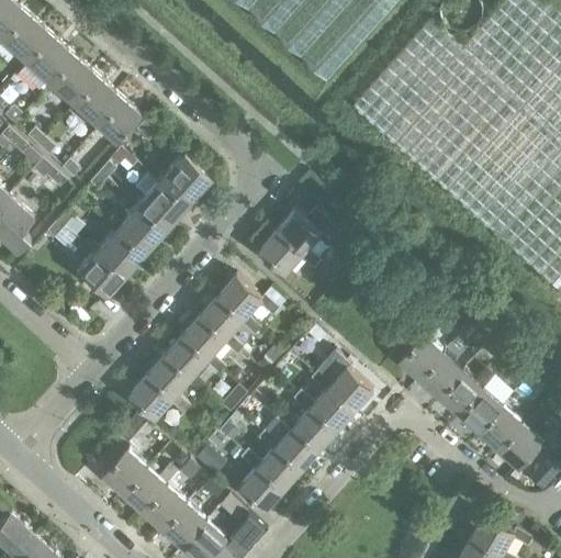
[(12,0),(0,0),(0,28),(20,6),(12,0)]
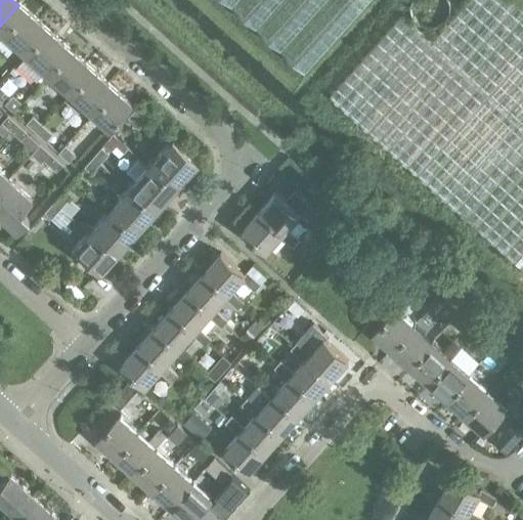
[(220,0),(305,76),(373,0),(220,0)]
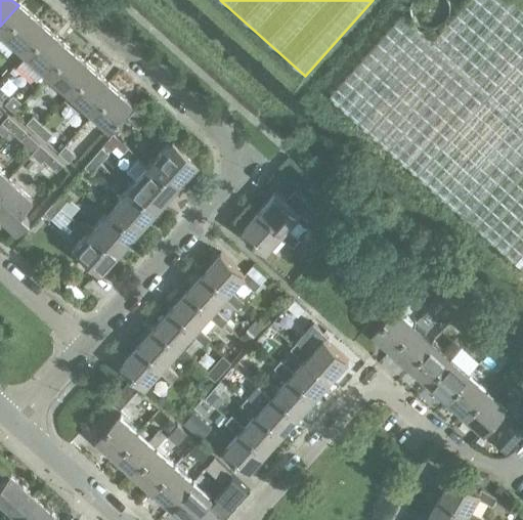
[(522,12),(509,0),(468,0),(431,42),(402,15),(329,98),(522,272),(522,12)]
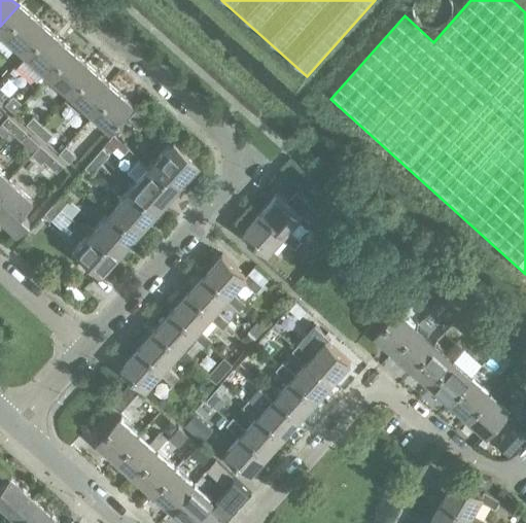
[(19,5),(0,26),(0,35),(18,51),(41,26),(19,5)]
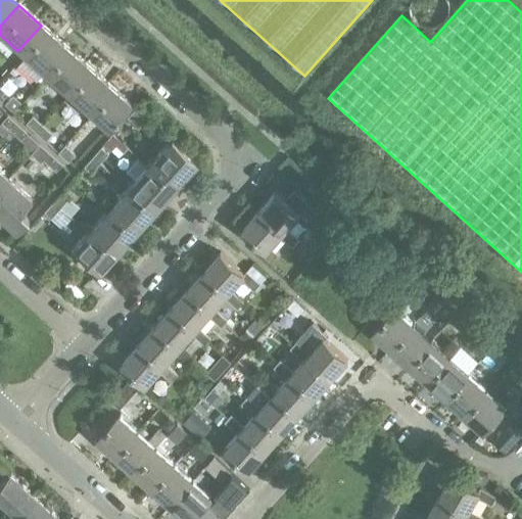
[(41,26),(17,51),(40,71),(62,45),(41,26)]
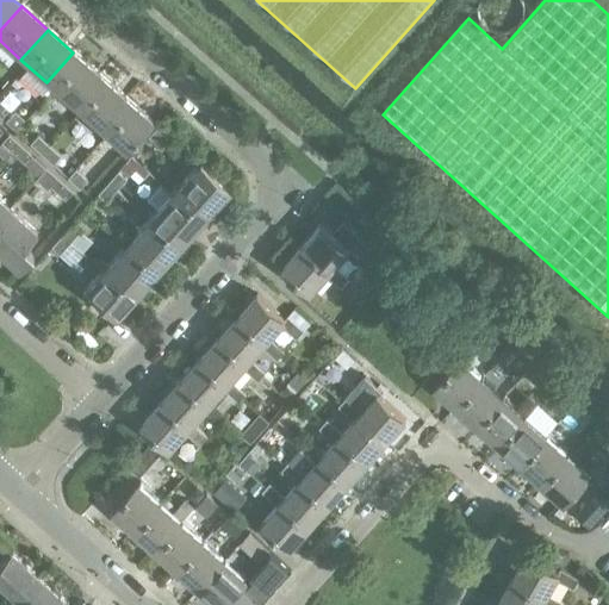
[(73,52),(47,82),(72,106),(99,75),(73,52)]
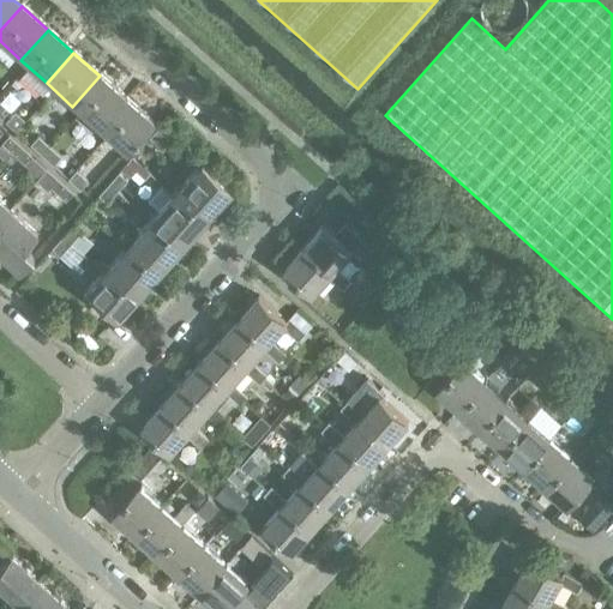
[(100,76),(72,107),(98,130),(126,100),(100,76)]
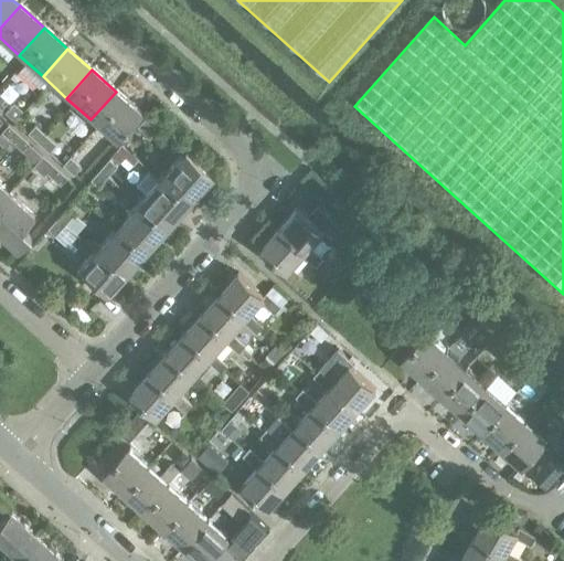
[(116,92),(91,119),(115,141),(140,114),(116,92)]
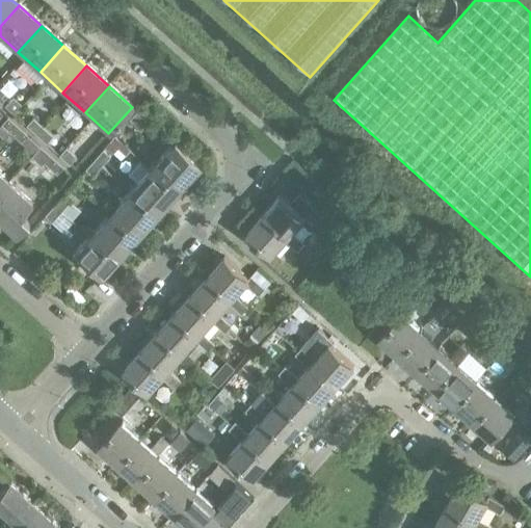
[(135,128),(144,119),(137,112),(129,122),(135,128)]
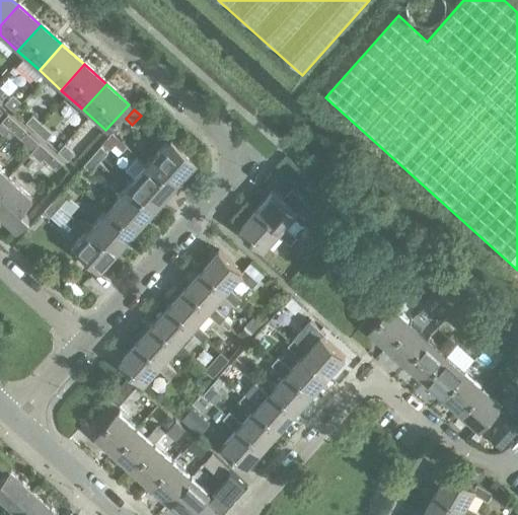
[(45,163),(35,174),(45,182),(61,165),(6,117),(0,124),(22,145),(15,153),(23,160),(28,155),(39,164),(42,161),(45,163)]
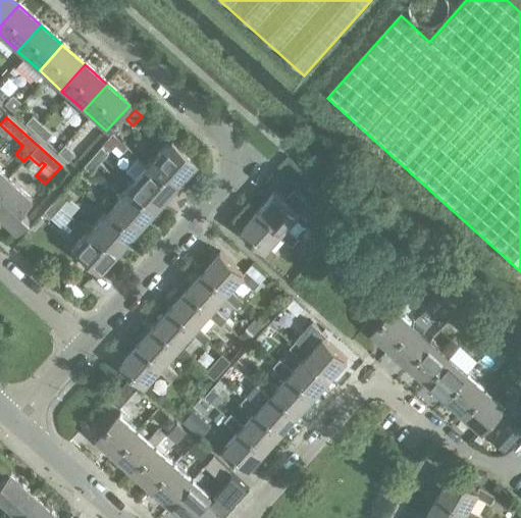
[(24,125),(44,143),(50,136),(31,118),(24,125)]
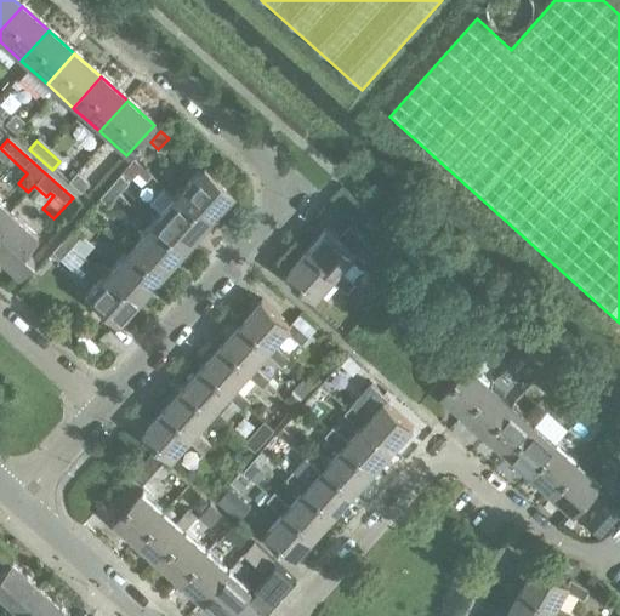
[(130,181),(140,169),(132,163),(123,174),(130,181)]
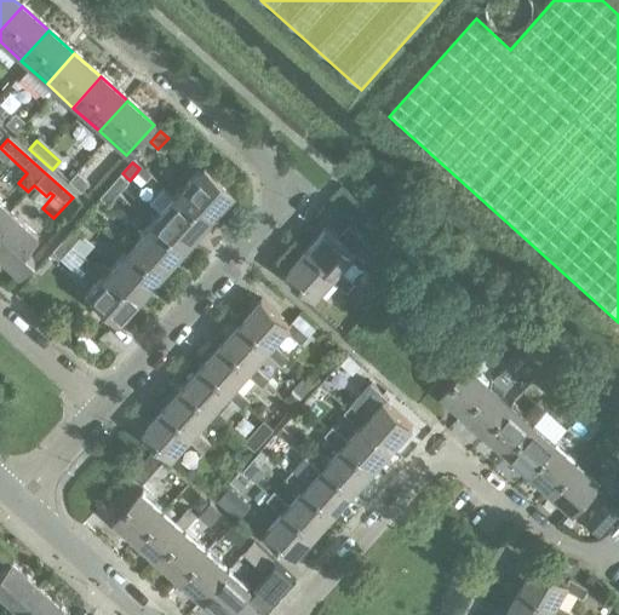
[(202,167),(178,194),(210,222),(233,195),(202,167)]
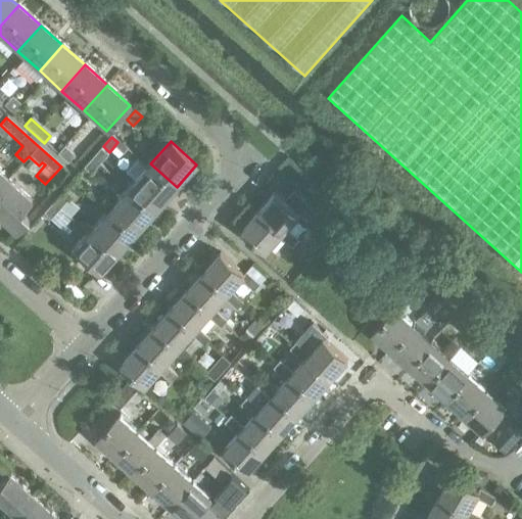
[(57,154),(67,163),(74,156),(70,154),(76,149),(68,143),(57,154)]
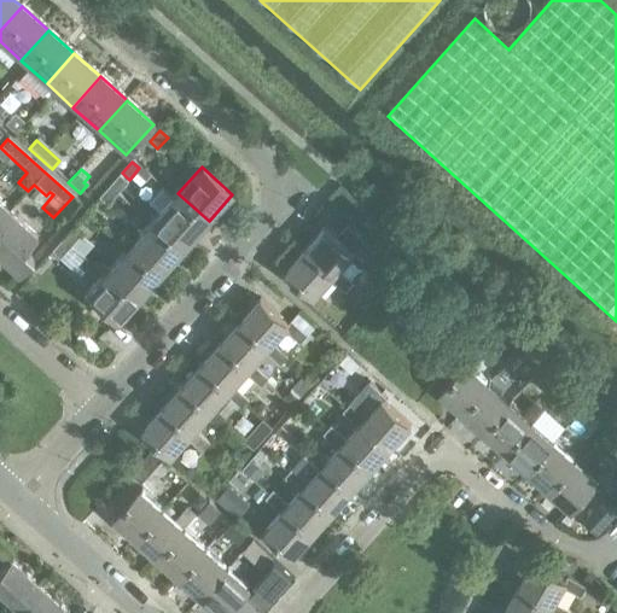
[(116,196),(127,184),(118,176),(108,188),(116,196)]
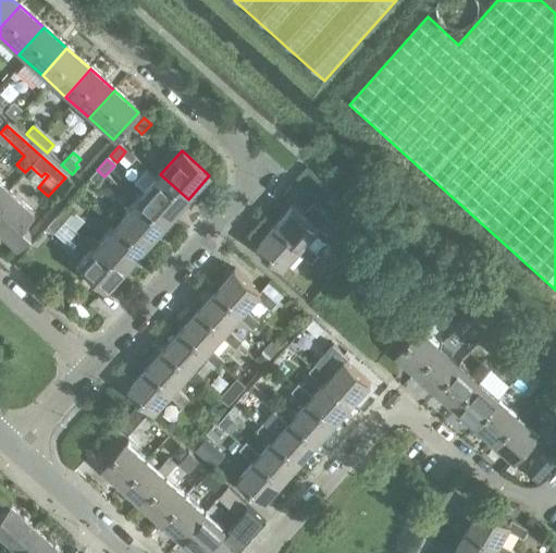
[(97,170),(88,180),(96,186),(104,176),(97,170)]
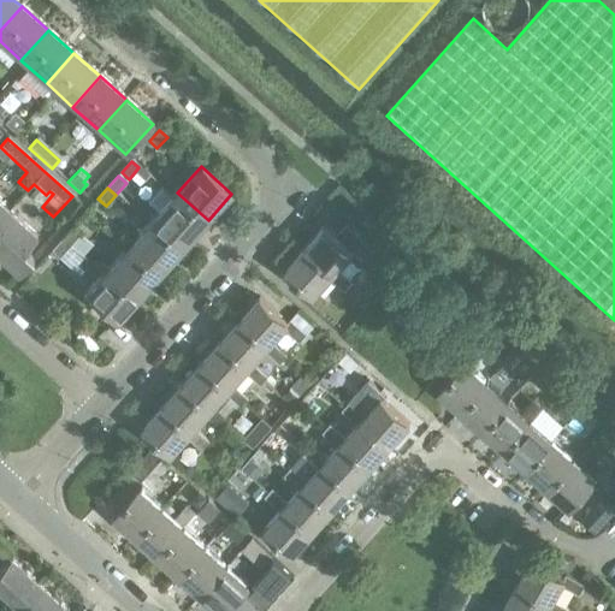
[(177,193),(154,218),(184,245),(208,220),(177,193)]
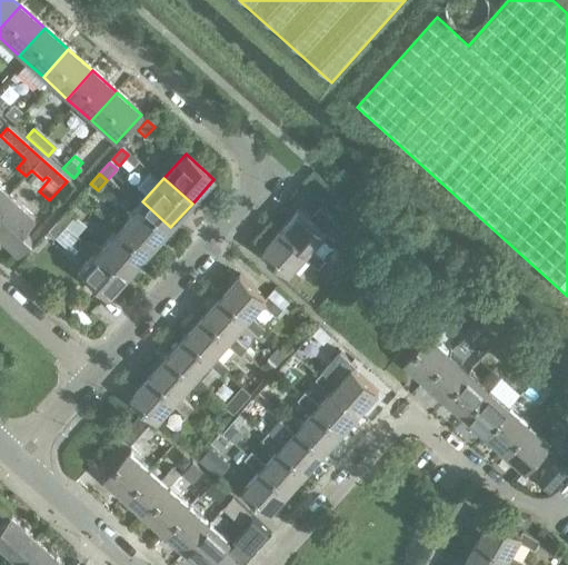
[(0,206),(9,197),(0,188),(0,206)]
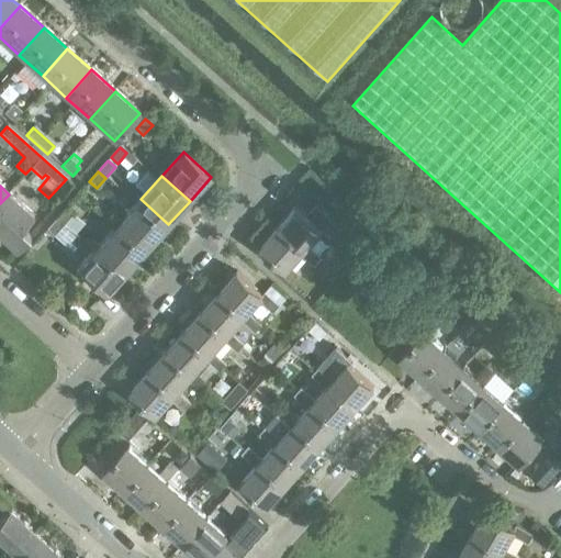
[(9,194),(0,203),(0,235),(17,250),(29,236),(21,229),(33,215),(9,194)]
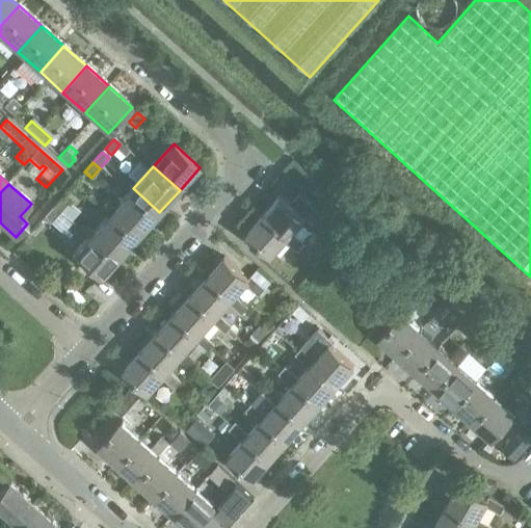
[(133,188),(113,210),(139,234),(159,212),(133,188)]
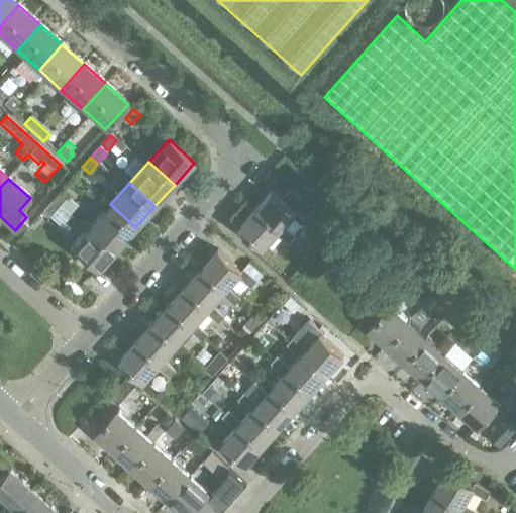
[(272,190),(255,208),(281,231),(283,228),(296,214),(303,220),(311,210),(290,191),(282,199),(272,190)]
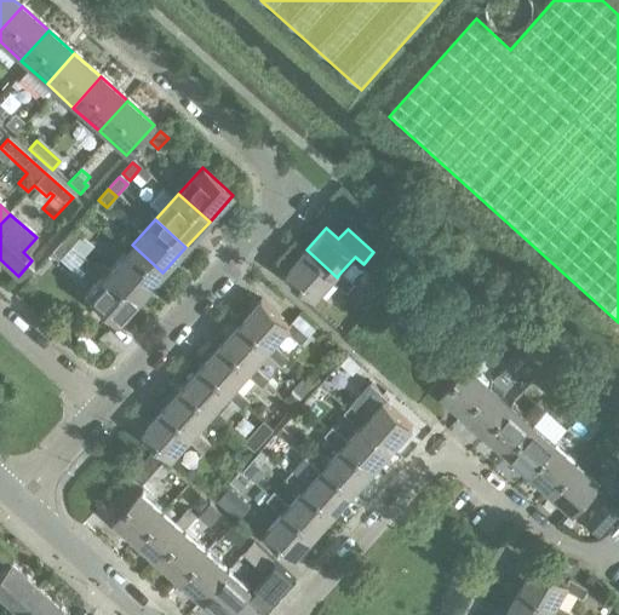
[(69,249),(79,239),(72,231),(61,242),(69,249)]
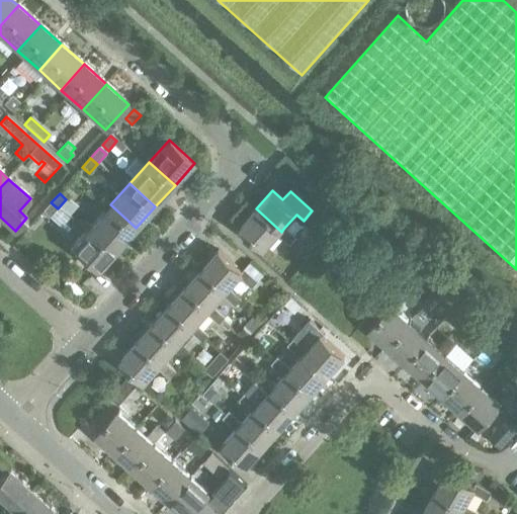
[(51,202),(42,212),(50,219),(58,208),(51,202)]
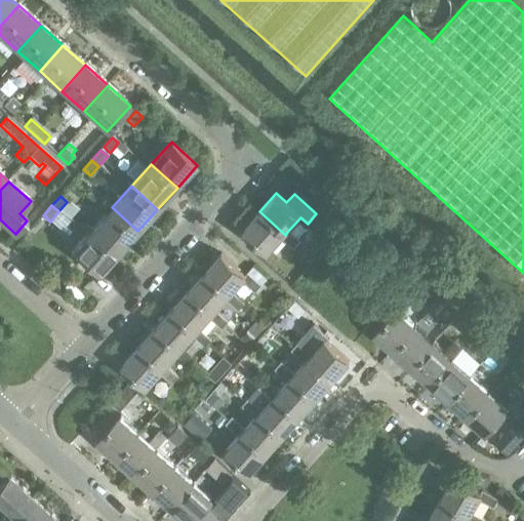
[(112,207),(92,230),(118,252),(137,231),(112,207)]
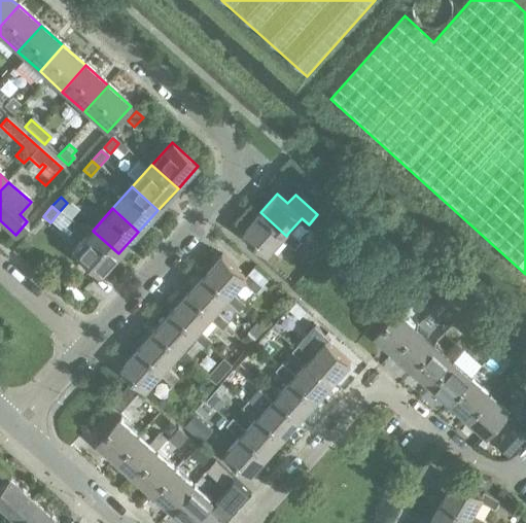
[(260,212),(244,232),(269,254),(281,240),(294,251),(299,246),(301,244),(288,233),(286,236),(260,212)]
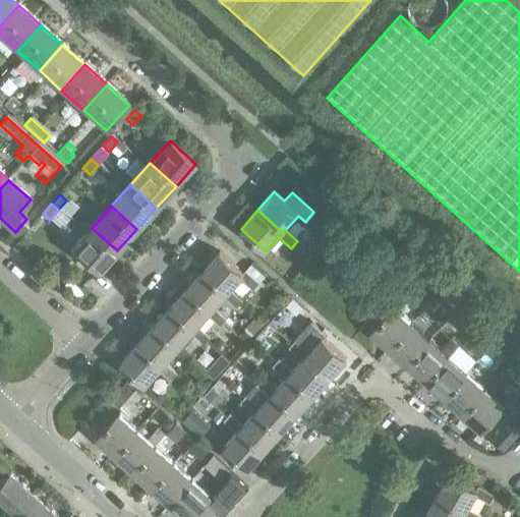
[(98,273),(117,250),(92,228),(71,249),(98,273)]
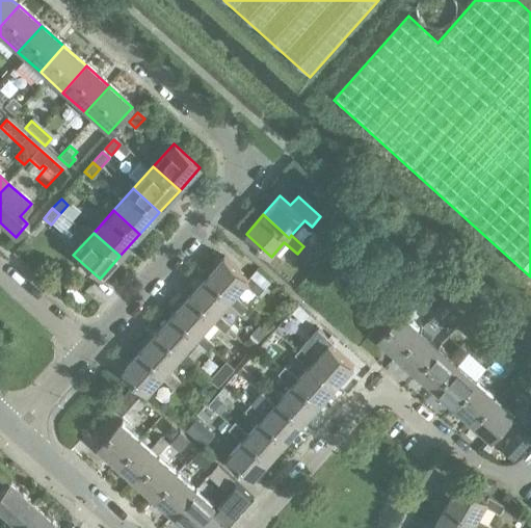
[(223,259),(206,278),(244,313),(247,310),(235,297),(245,286),(258,298),(264,291),(269,285),(256,272),(247,281),(223,259)]
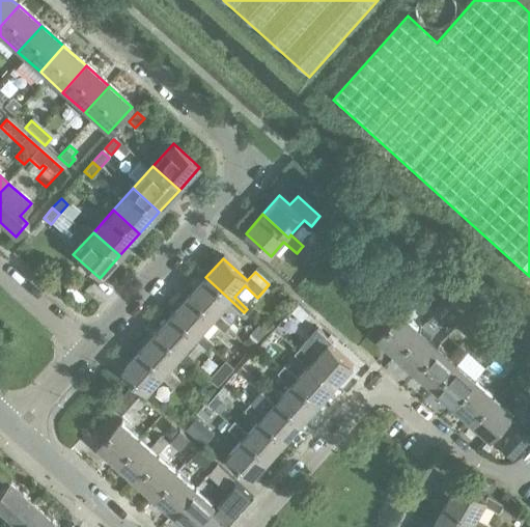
[(205,277),(190,296),(227,330),(229,328),(217,316),(227,305),(241,316),(244,312),(205,277)]
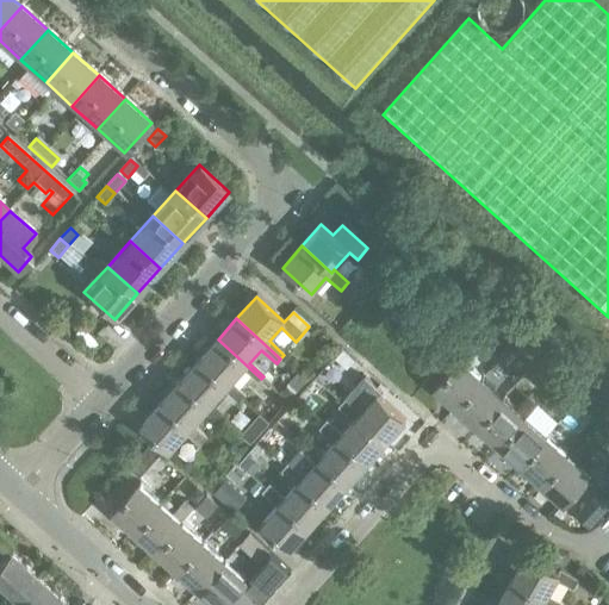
[(218,340),(199,361),(242,400),(246,397),(231,384),(242,370),(256,384),(261,379),(218,340)]
